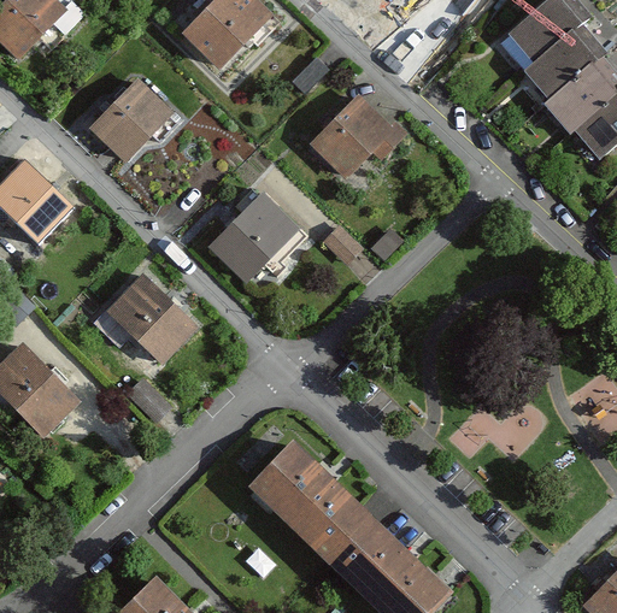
[(65,9),(56,0),(4,0),(0,5),(0,39),(19,58),(41,35),(56,47),(87,13),(72,0),(65,9)]
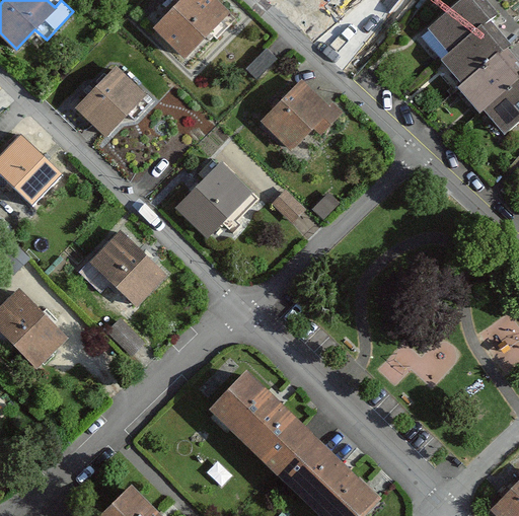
[(223,15),(207,0),(170,0),(164,7),(168,11),(156,24),(188,54),(207,33),(212,39),(232,18),(225,12),(223,15)]
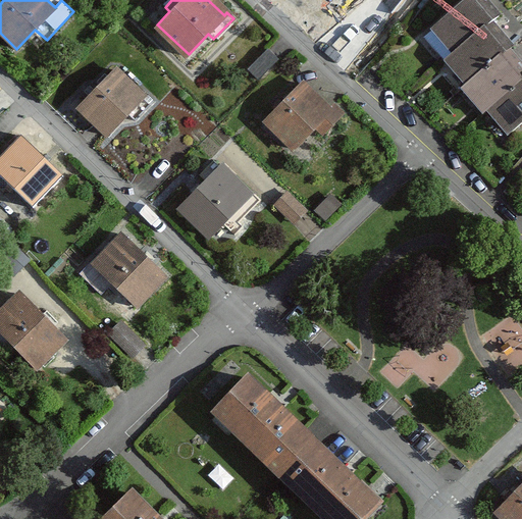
[(500,12),(489,0),(464,0),(433,27),(454,51),(491,18),(500,12)]
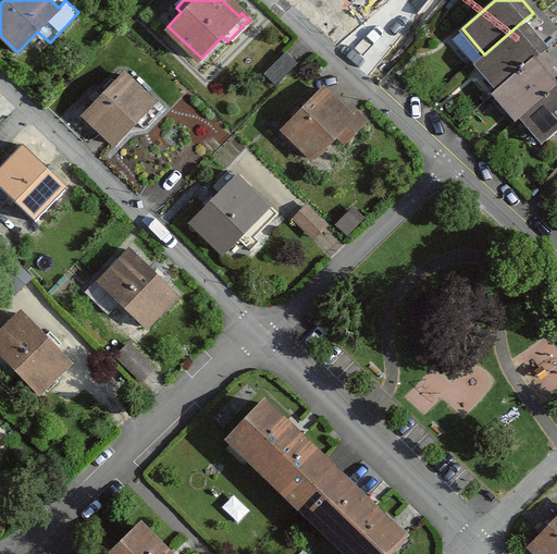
[(547,46),(524,20),(484,54),(474,62),(497,89),(543,50),(547,46)]
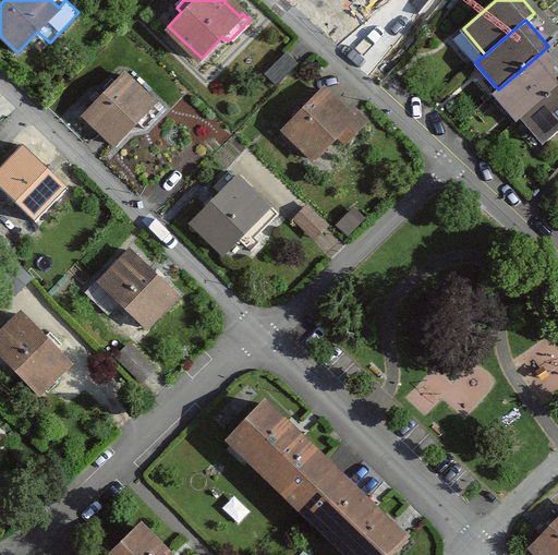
[(557,80),(557,65),(544,50),(498,89),(494,93),(516,117),(520,112),(557,80)]
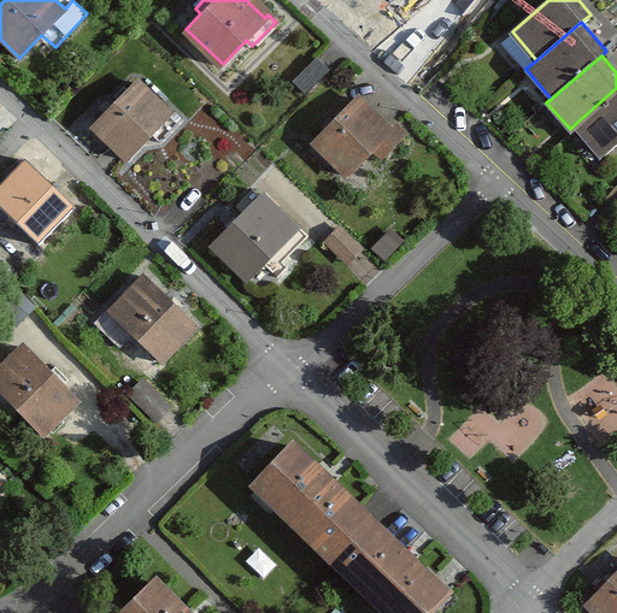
[(330,74),(316,60),(293,86),(307,99),(330,74)]
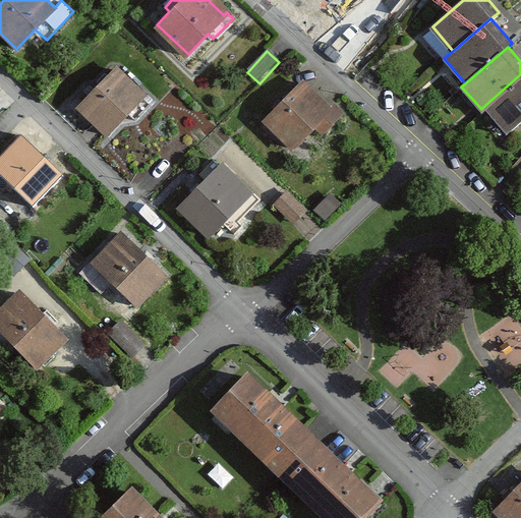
[(143,93),(114,65),(76,106),(106,133),(121,117),(133,128),(161,98),(150,87),(143,93)]
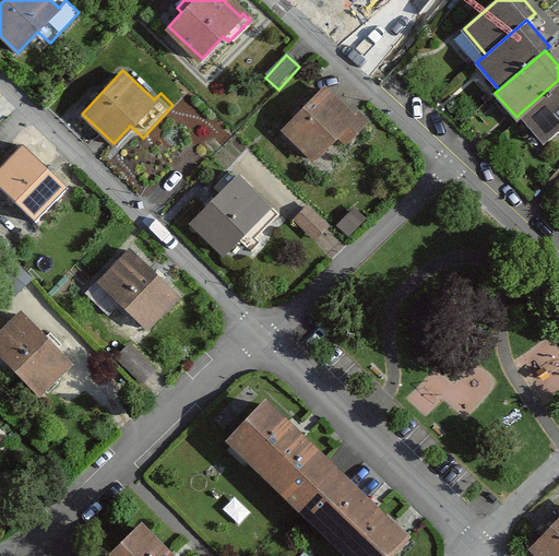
[(558,80),(521,113),(544,140),(558,126),(558,80)]
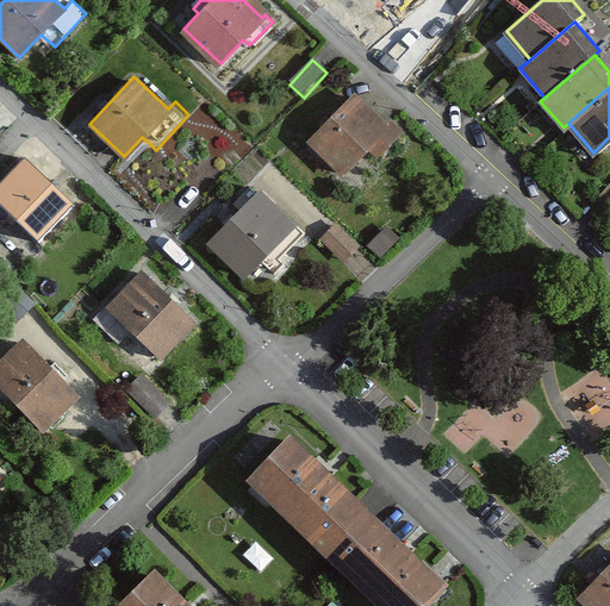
[(353,92),(306,139),(340,173),(365,148),(375,157),(402,130),(390,118),(384,123),(353,92)]
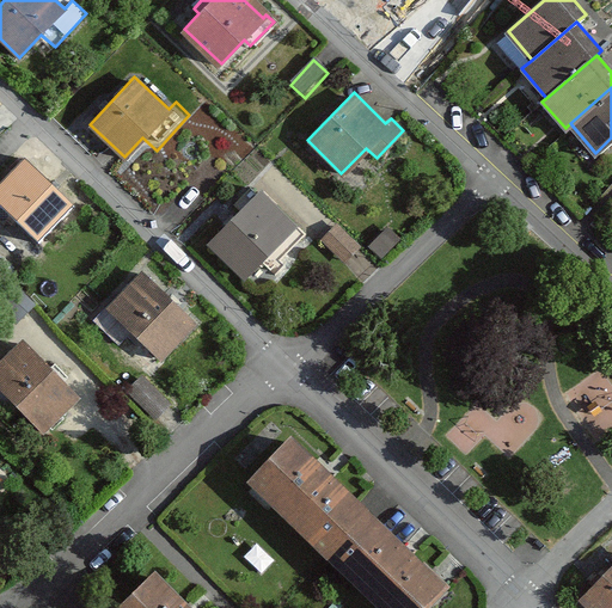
[(75,204),(20,154),(0,176),(0,221),(7,214),(40,243),(75,204)]
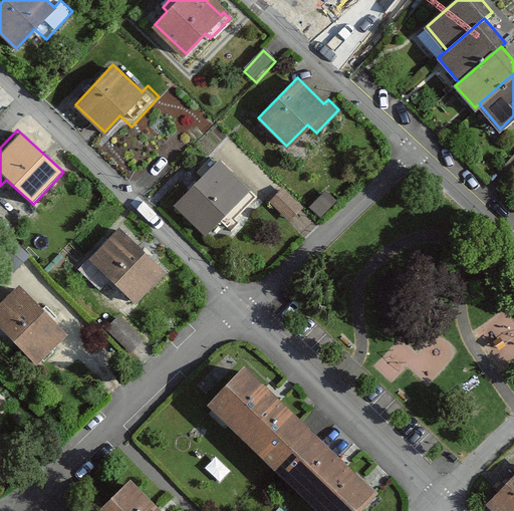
[(248,189),(217,160),(174,205),(204,233),(221,216),(228,224),(258,192),(251,186),(248,189)]
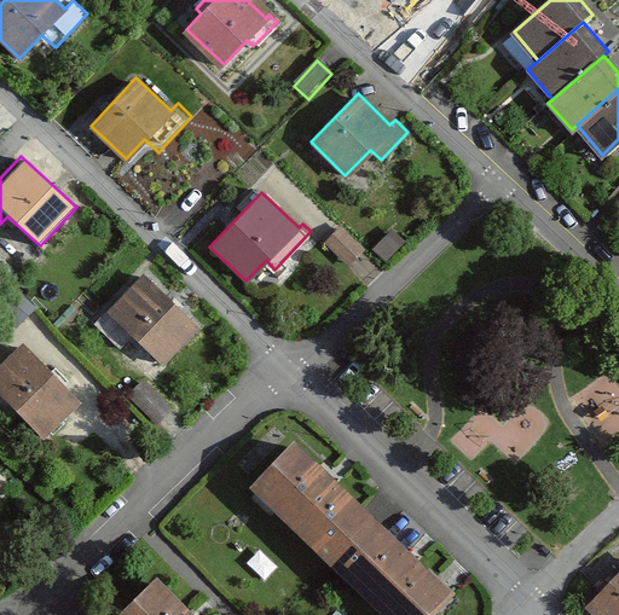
[(0,271),(0,307),(17,324),(35,306),(0,271)]
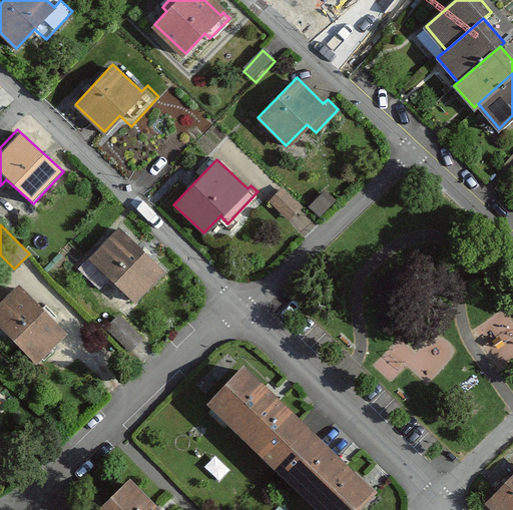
[(163,270),(118,226),(89,258),(84,253),(75,264),(99,286),(107,277),(133,302),(163,270)]
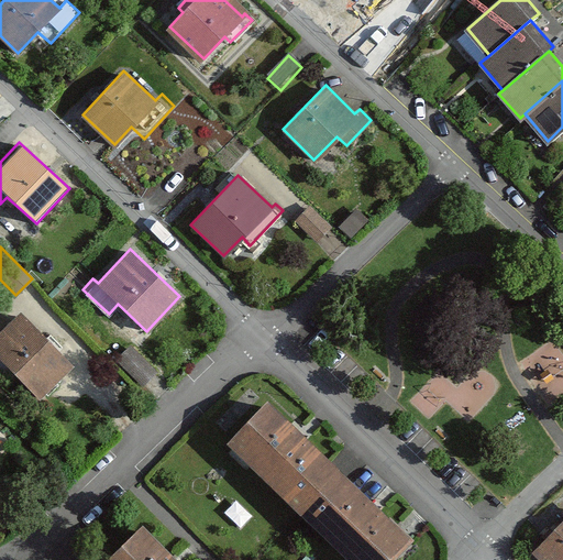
[(72,363),(18,311),(0,329),(0,369),(6,363),(40,396),(72,363)]
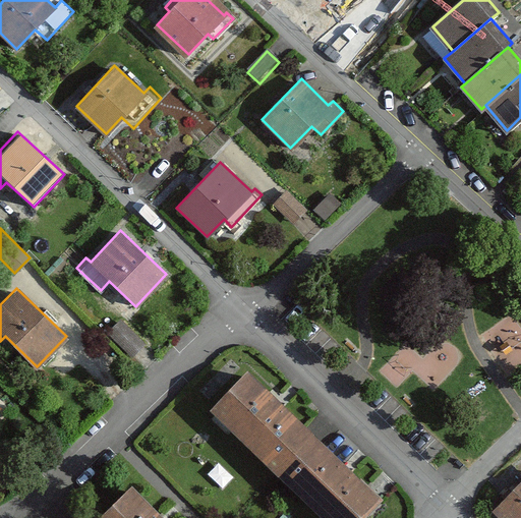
[(277,473),(313,436),(247,370),(211,408),(277,473)]
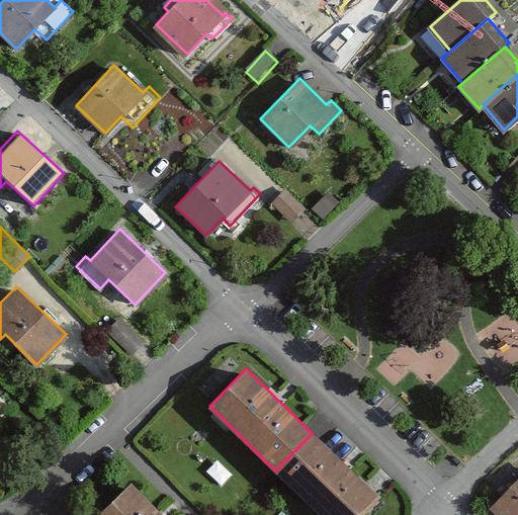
[(321,514),(355,514),(375,495),(312,433),(275,470),(321,514)]
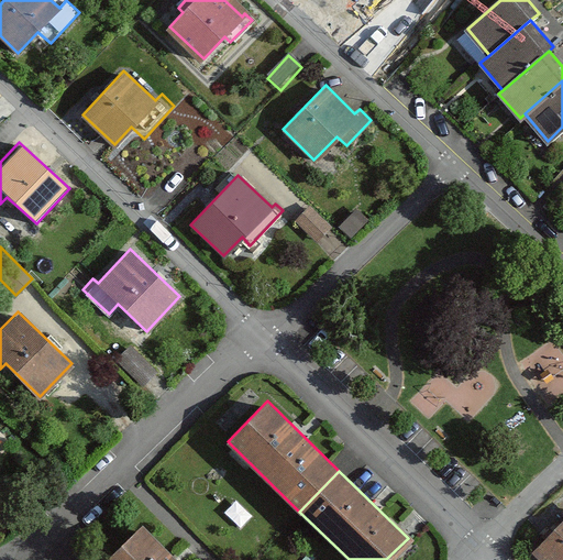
[(562,559),(562,517),(532,551),(541,559),(562,559)]
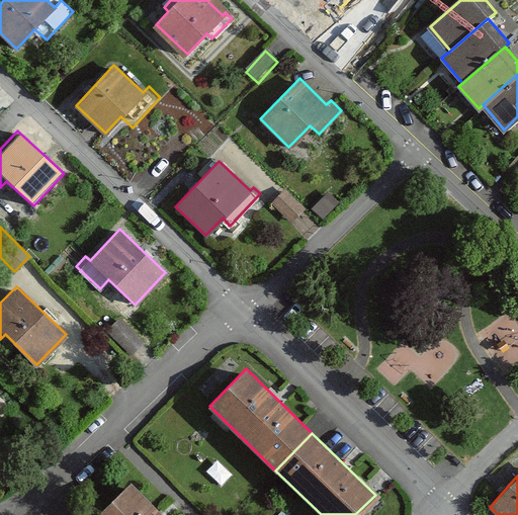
[(161,514),(131,484),(98,514),(161,514)]
